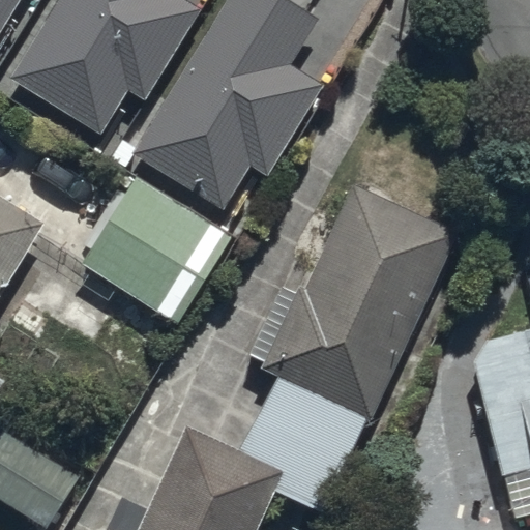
[(0,0),(0,32),(19,0),(0,0)]
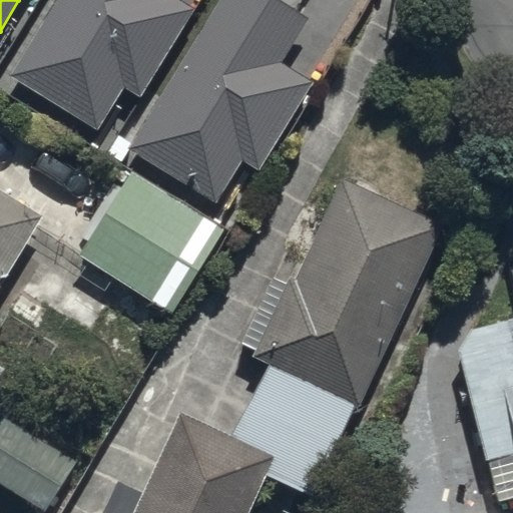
[(56,0),(12,73),(99,129),(127,85),(140,94),(197,5),(189,0),(56,0)]
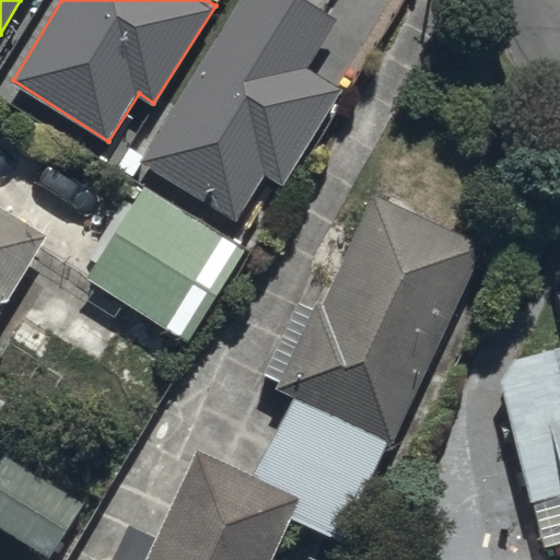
[(339,18),(311,0),(236,0),(141,156),(237,219),(265,176),(281,186),(342,91),(307,68),(339,18)]
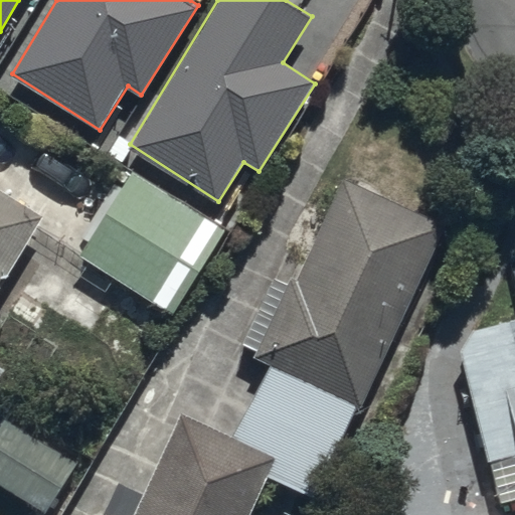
[(225,228),(133,171),(81,252),(175,311),(225,228)]
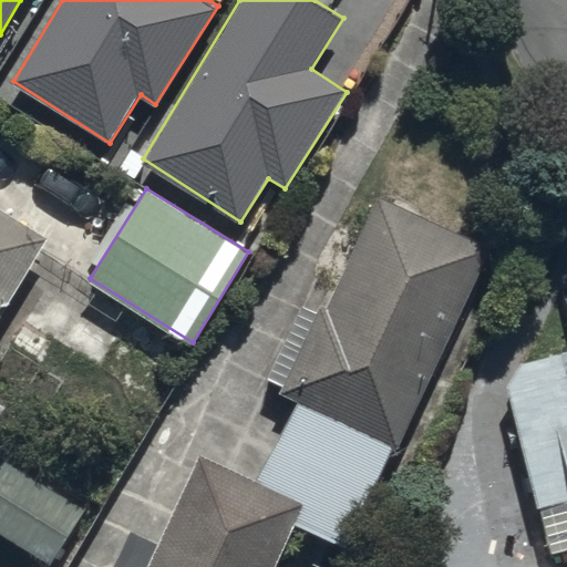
[(398,502),(375,492),(494,248),(379,193),(322,312),(303,303),(264,385),(299,402),(263,478),(205,451),(147,566),(113,566),(112,566),(111,566),(280,566),(301,525),(348,547),(359,525),(381,536),(398,502)]
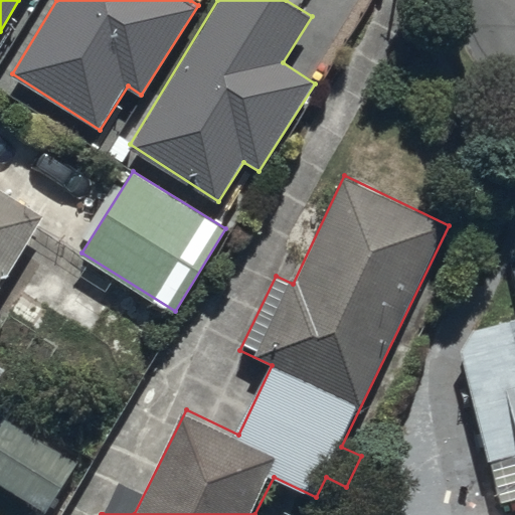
[(0,288),(42,215),(0,189),(0,380),(7,368),(0,363),(0,288)]
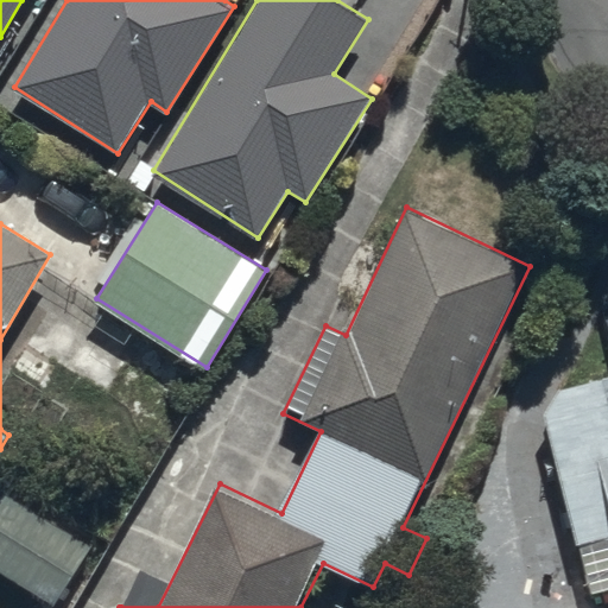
[(544,411),(572,543),(607,534),(607,371),(561,384),(544,411)]
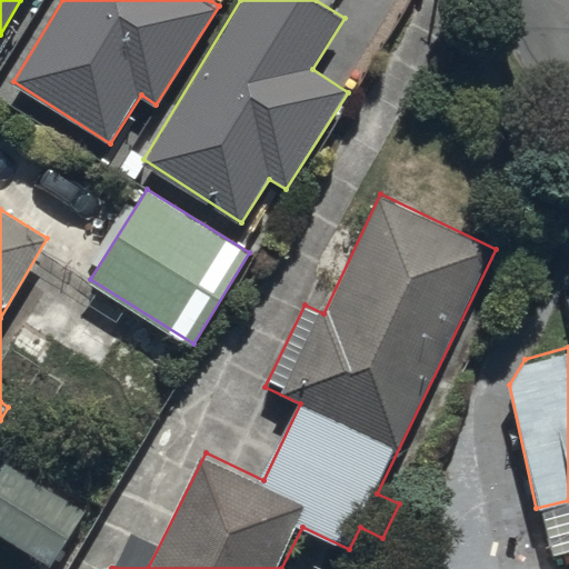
[(83,512),(10,465),(0,479),(0,533),(48,566),(83,512)]
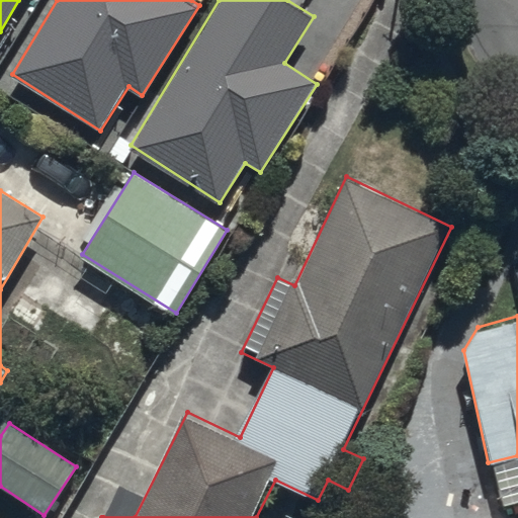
All buildings are outlined.
